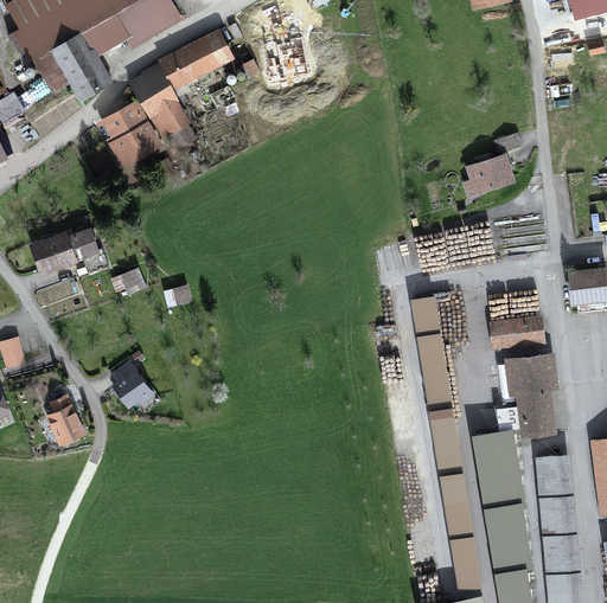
[(14,31),(31,62),(96,24),(113,14),(131,4),(128,0),(12,0),(6,4),(20,27),(14,31)]
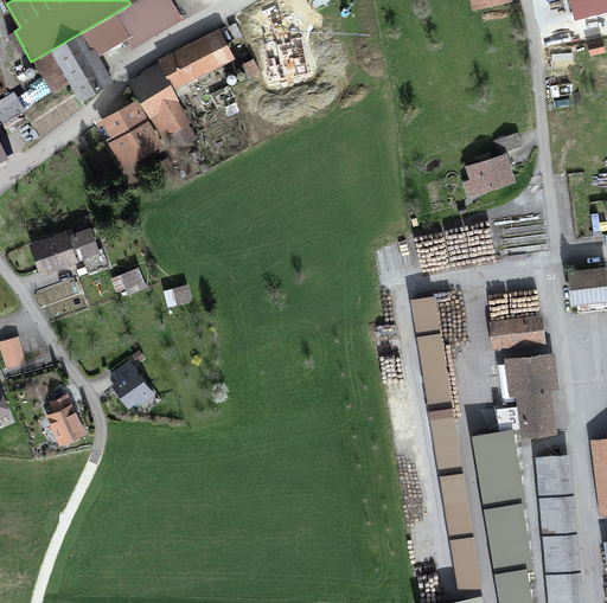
[(128,0),(131,4),(113,14),(132,46),(181,17),(172,0),(128,0)]
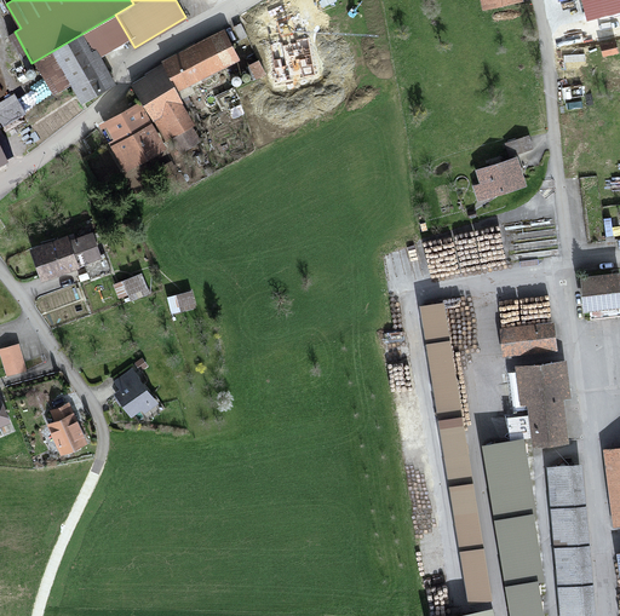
[(583,0),(587,18),(619,10),(619,0),(583,0)]
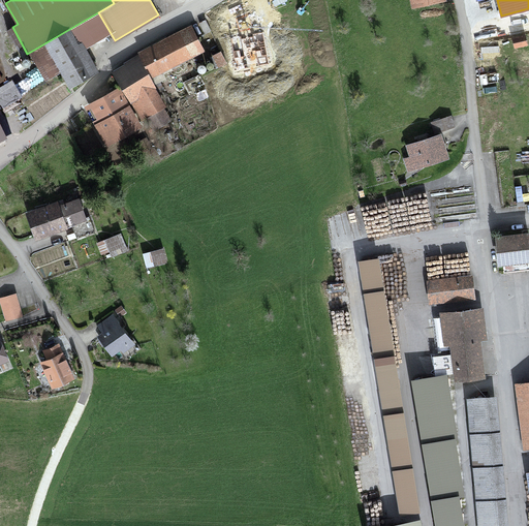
[(70,87),(100,70),(84,40),(91,32),(84,21),(27,54),(43,81),(61,70),(70,87)]
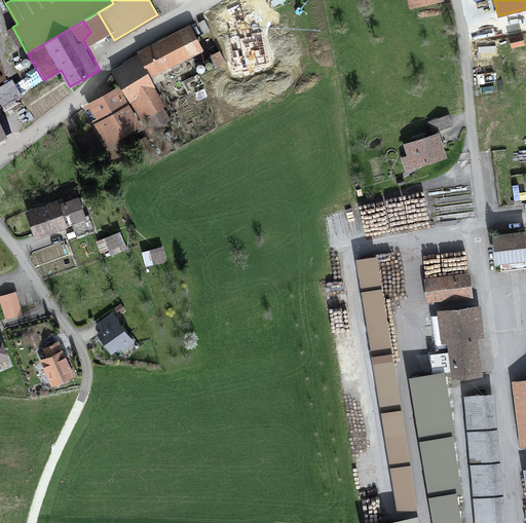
[(192,26),(141,51),(153,76),(204,50),(192,26)]
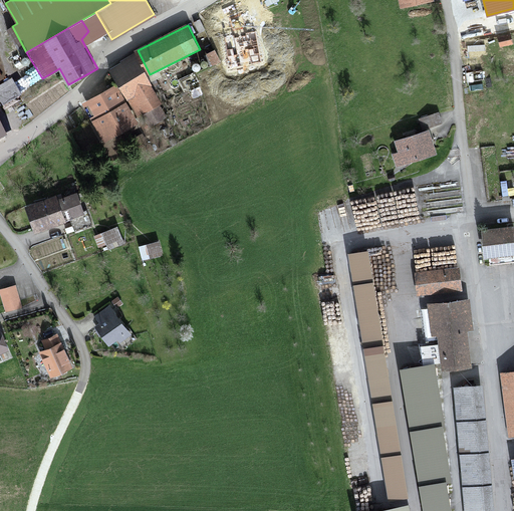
[(215,52),(206,55),(209,63),(218,60),(215,52)]
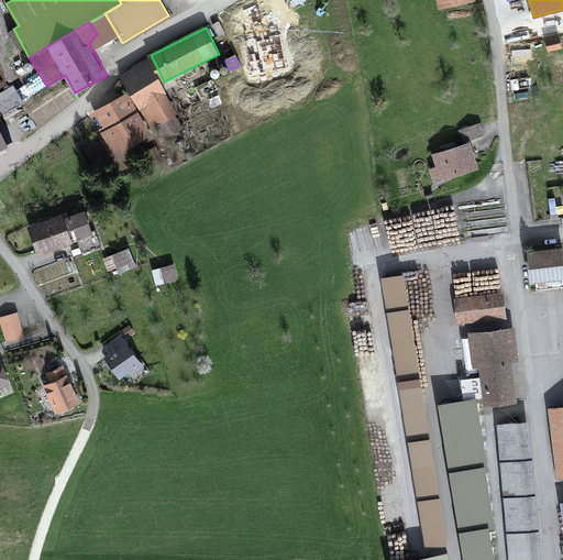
[(145,61),(120,76),(147,119),(154,113),(159,121),(172,113),(166,106),(172,102),(145,61)]
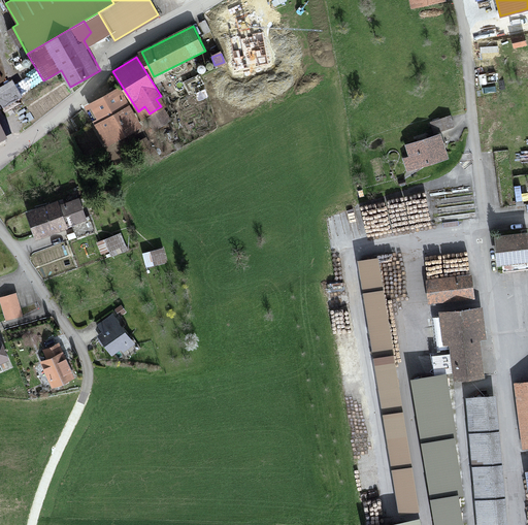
[(200,75),(163,91),(168,103),(205,88),(200,75)]
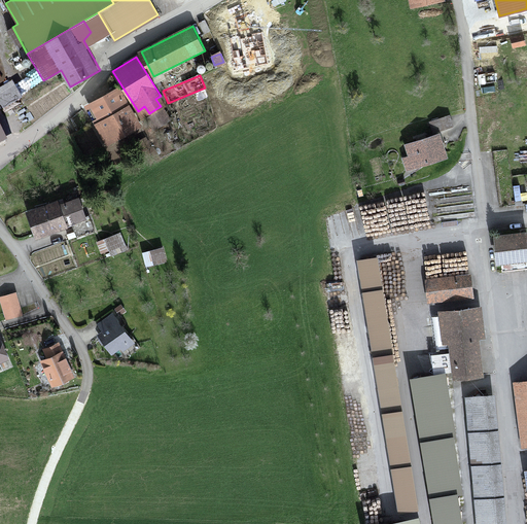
[(0,100),(5,110),(26,100),(18,83),(0,92),(0,100)]
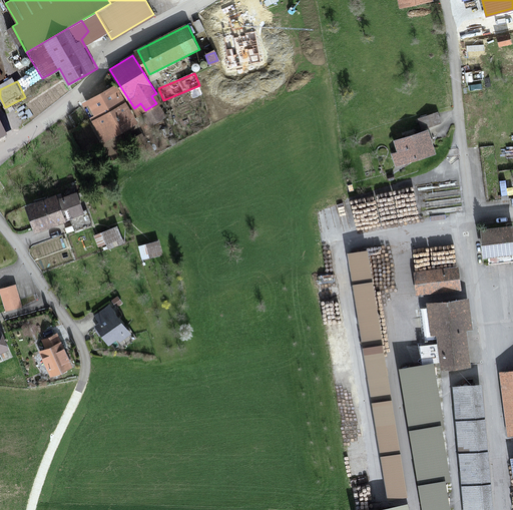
[(83,101),(92,117),(123,100),(114,83),(83,101)]
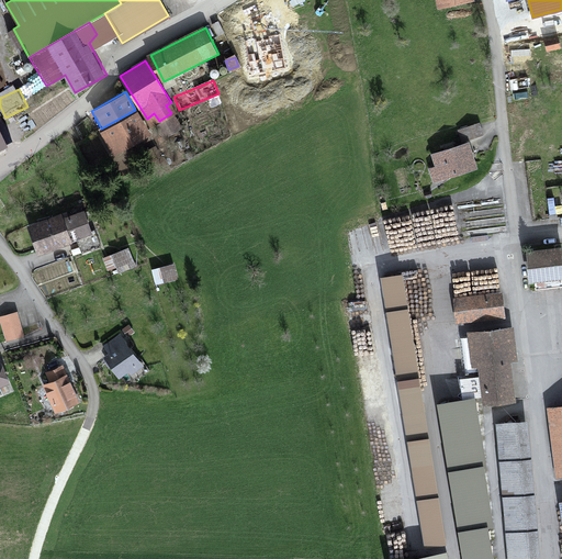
[(135,110),(101,129),(114,155),(149,136),(135,110)]
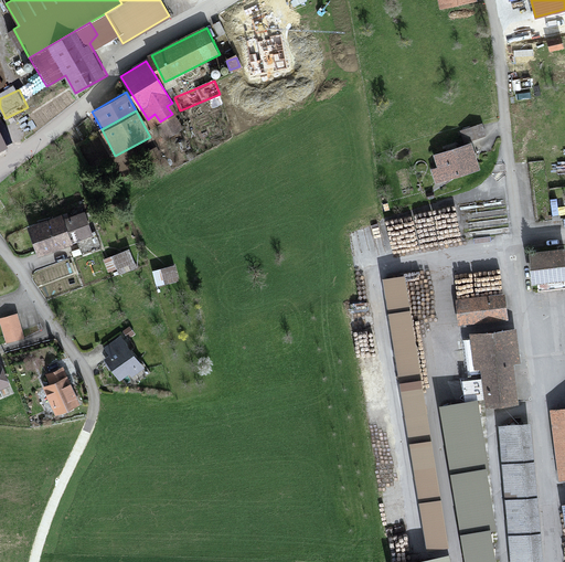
[(206,112),(194,116),(198,125),(210,120),(206,112)]
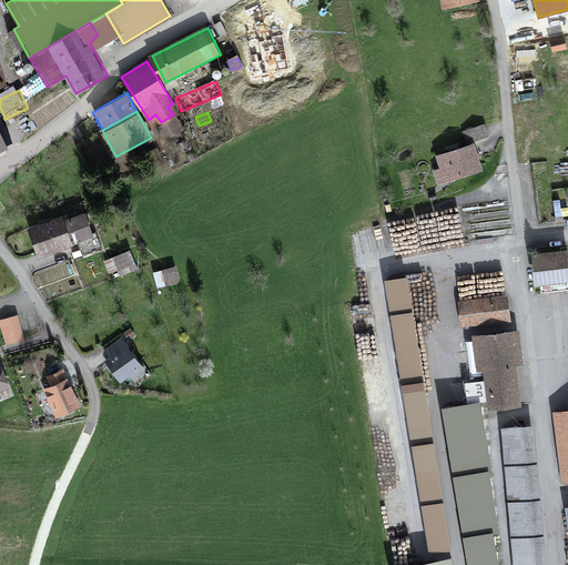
[(480,124),(460,130),(465,143),(484,138),(480,124)]
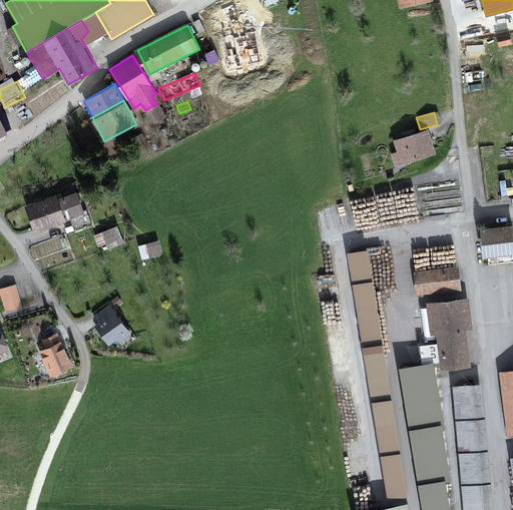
[(427,133),(394,141),(397,153),(390,155),(393,166),(432,157),(427,133)]
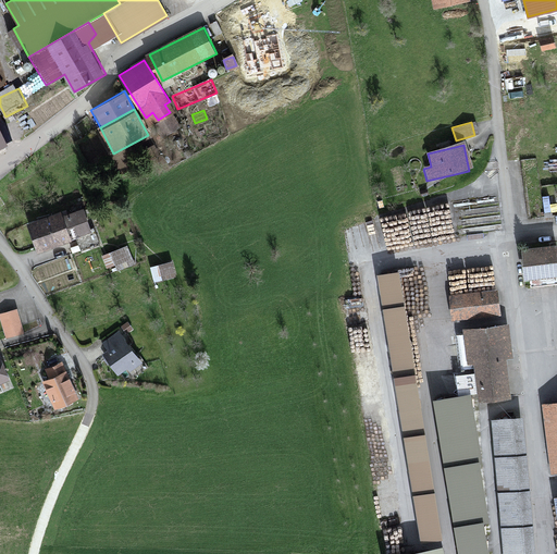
[(62,209),(28,221),(37,247),(90,229),(83,207),(63,214),(62,209)]
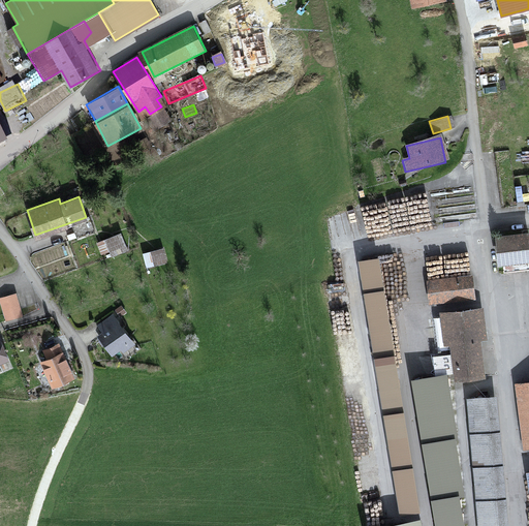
[(120,236),(97,243),(101,255),(124,248),(120,236)]
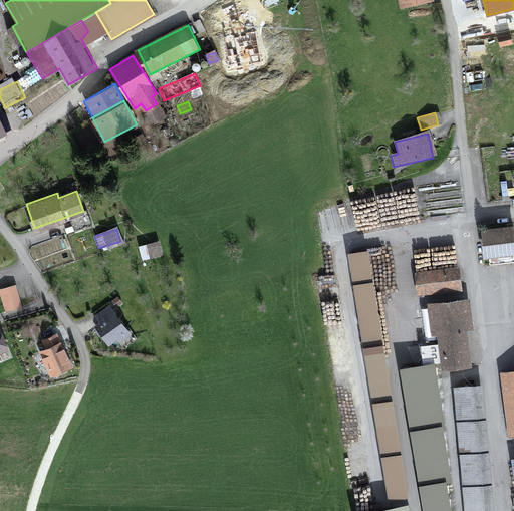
[(512,229),(479,231),(481,261),(513,258),(512,229)]
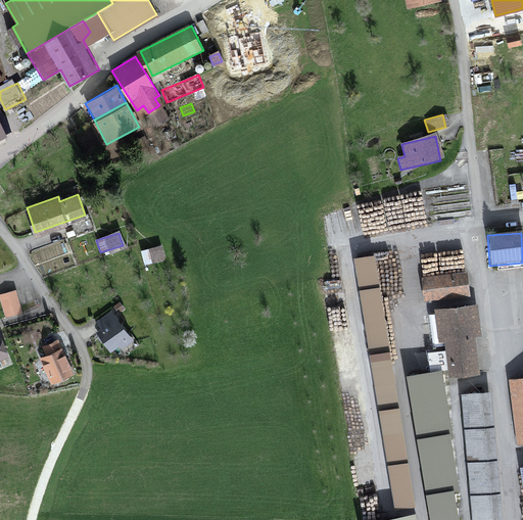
[(159,247),(142,250),(144,263),(161,258),(159,247)]
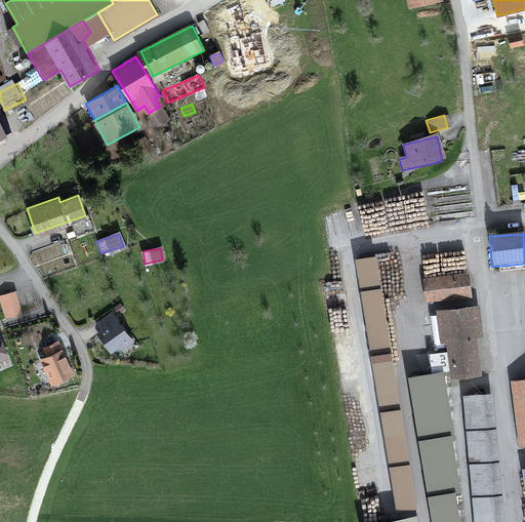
[(374,257),(354,261),(394,510),(414,507),(374,257)]
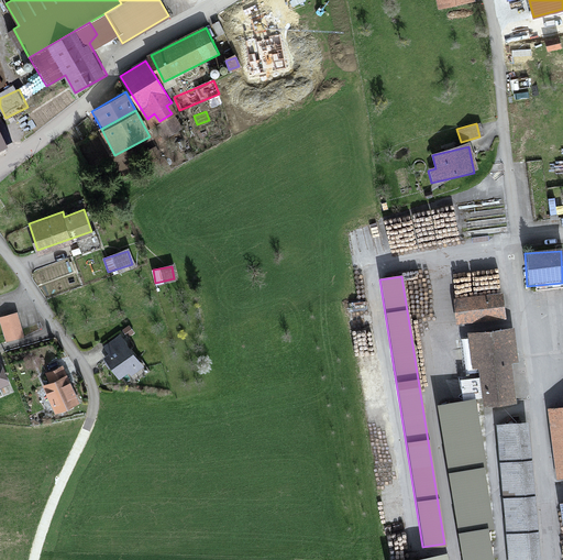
[(497,295),(453,299),(456,326),(499,321),(497,295)]
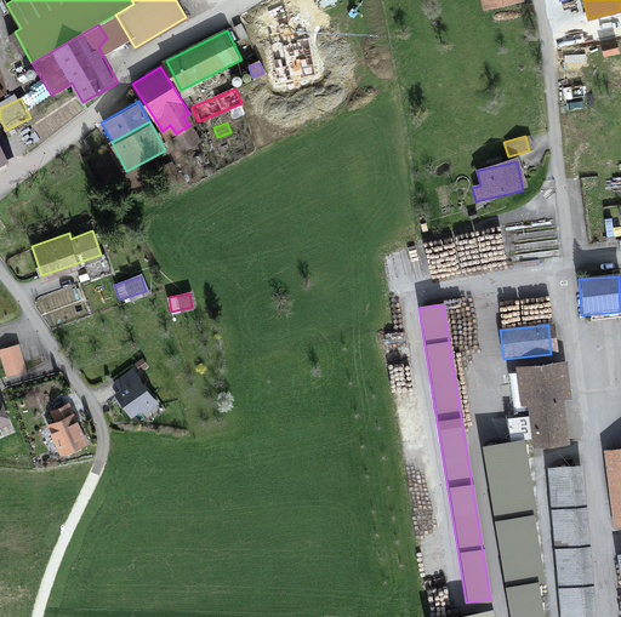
[(18,343),(0,348),(0,355),(5,373),(26,369),(18,343)]
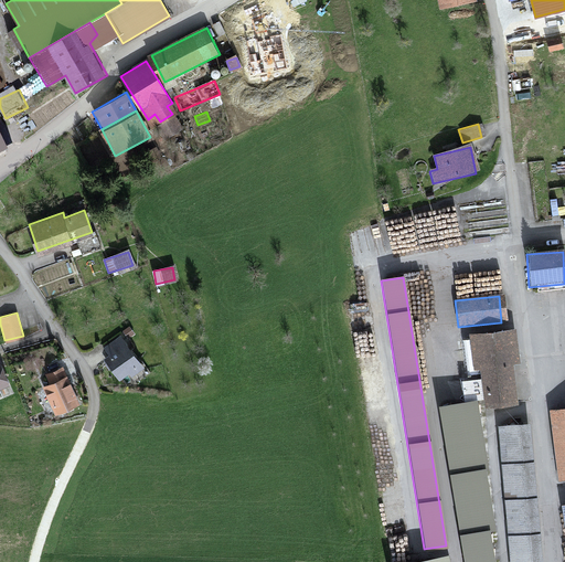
[(512,332),(473,336),(481,407),(513,404),(508,362),(515,362),(512,332)]
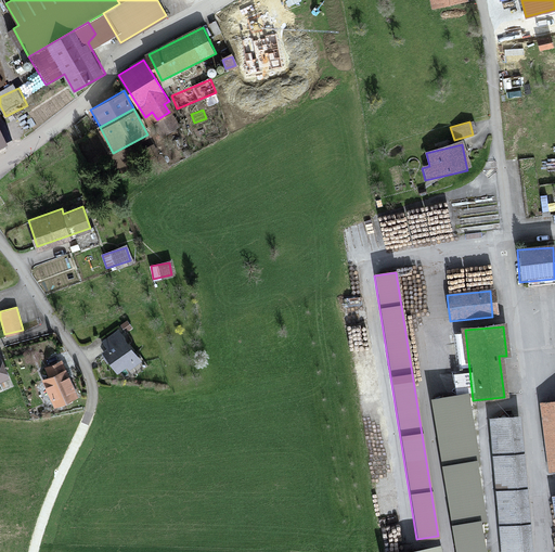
[(101,344),(121,377),(144,363),(124,330),(101,344)]
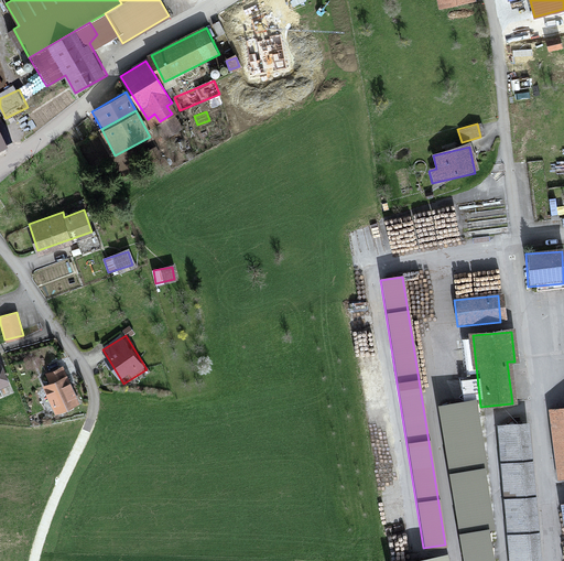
[(0,390),(11,386),(2,364),(0,364),(0,390)]
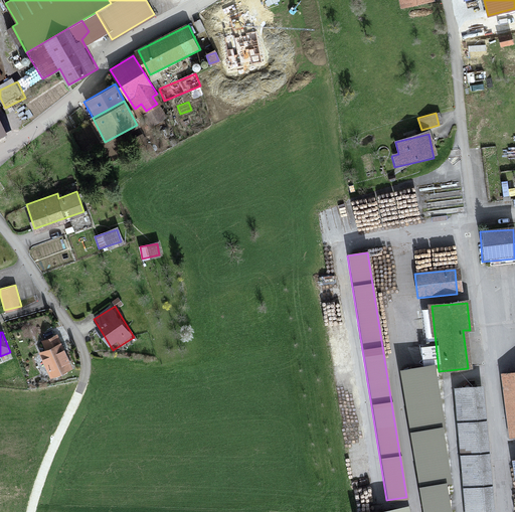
[(72,368),(57,335),(37,344),(52,377),(72,368)]
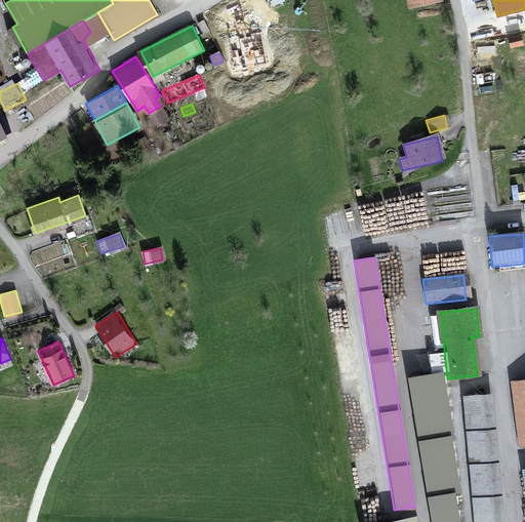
[(457,521),(433,375),(406,380),(430,521),(457,521)]
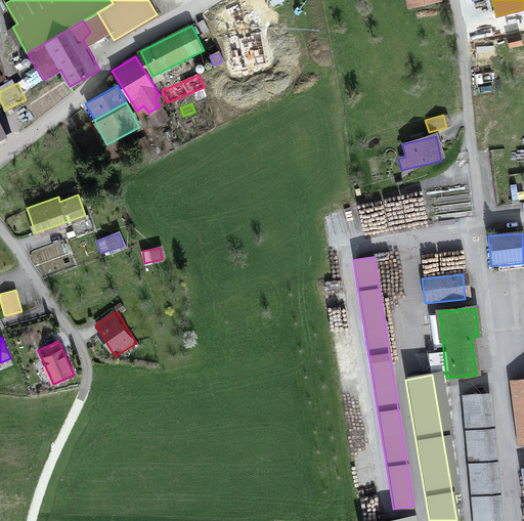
[(523,379),(510,381),(518,446),(523,445),(523,379)]
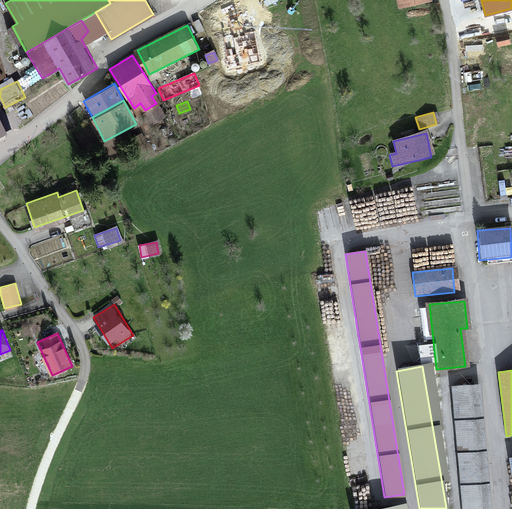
[(487,508),(476,385),(449,387),(460,508),(487,508)]
